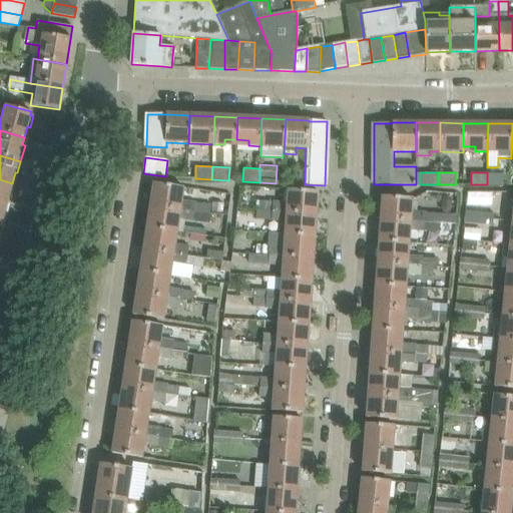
[(503,172),(487,172),(487,184),(503,185),(503,172)]
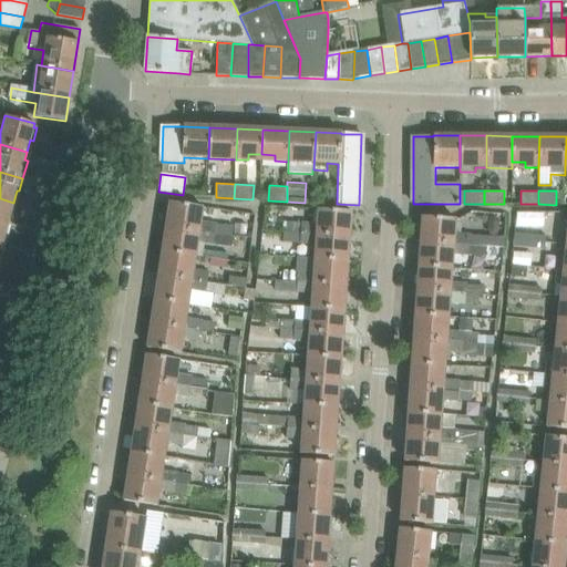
[(13,203),(0,198),(0,225),(9,228),(14,210),(11,210),(13,203)]
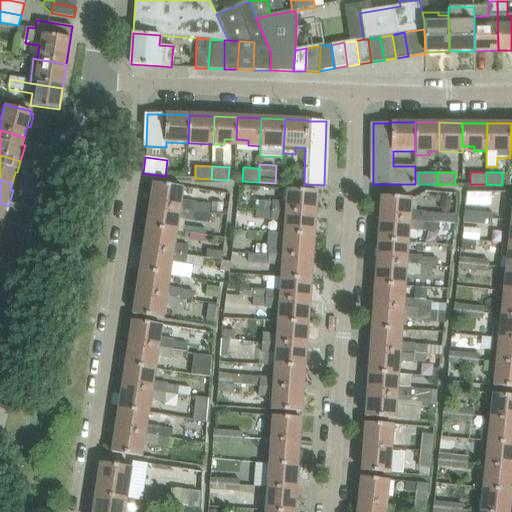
[(183,187),(153,182),(150,204),(210,214),(212,204),(181,199),(183,187)]
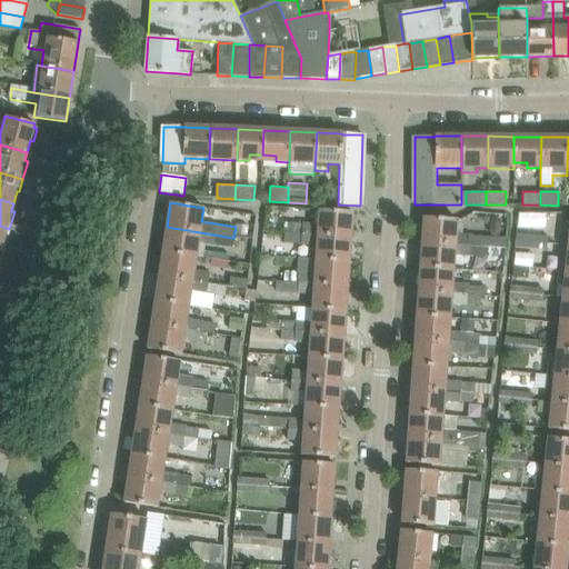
[(283,232),(302,233),(350,237),(352,212),(319,210),(318,223),(283,221),(283,232)]
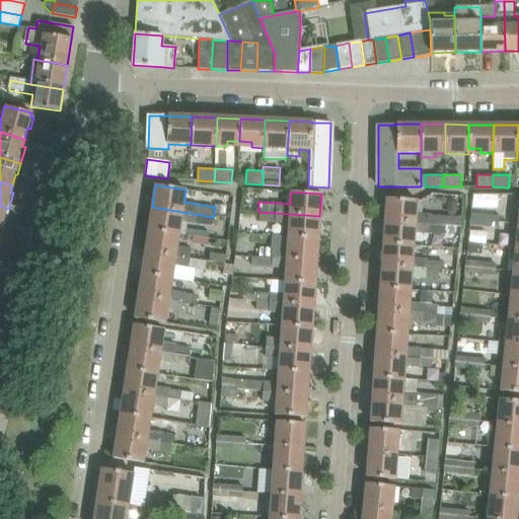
[(384,221),(443,225),(444,214),(416,213),(417,201),(386,199),(384,221)]
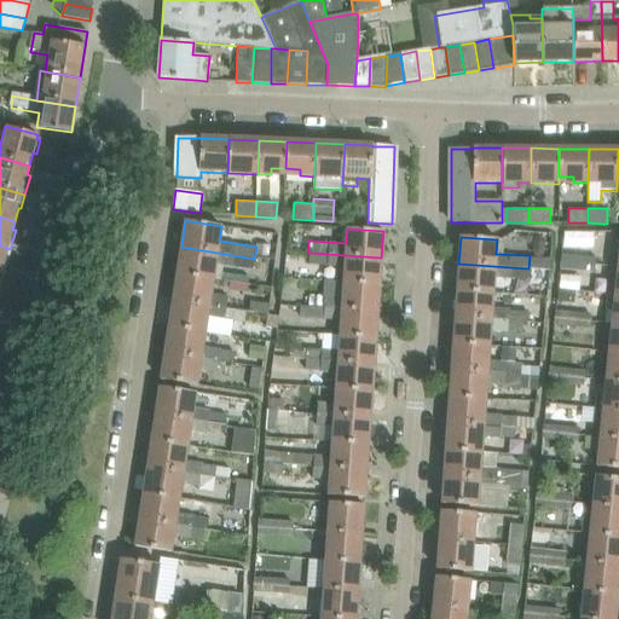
[(0,275),(4,262),(6,264),(10,249),(0,246),(0,275)]
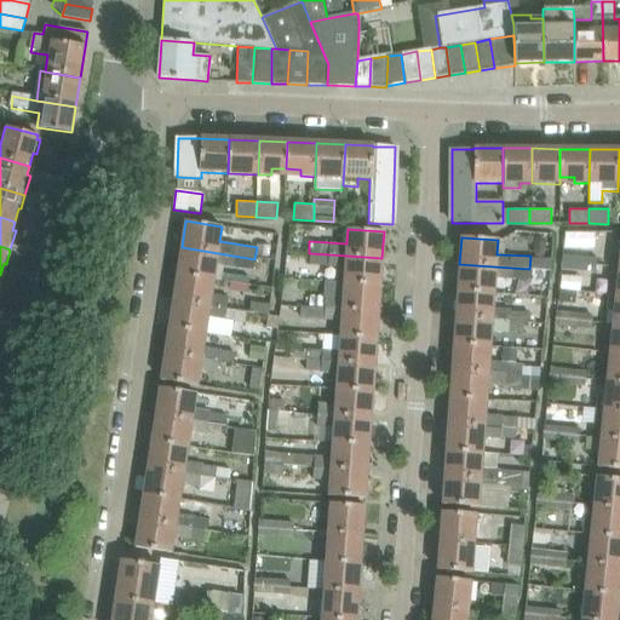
[(182,247),(177,274),(212,280),(214,265),(253,271),(254,259),(182,247)]
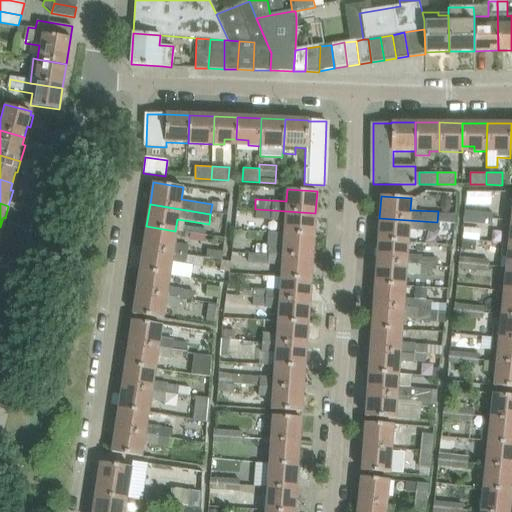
[(272,210),(255,209),(236,207),(235,217),(285,221),(284,233),(314,235),(315,213),(272,210)]
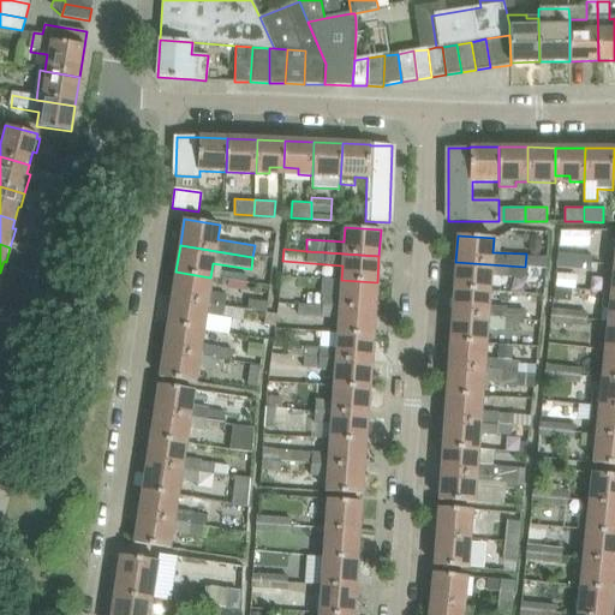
[(557,252),(556,267),(574,268),(575,254),(557,252)]
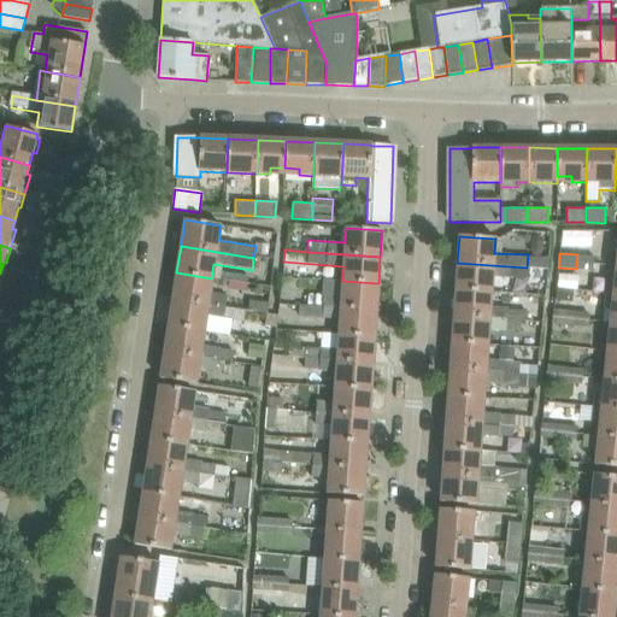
[(577,254),(576,269),(594,270),(595,256),(577,254)]
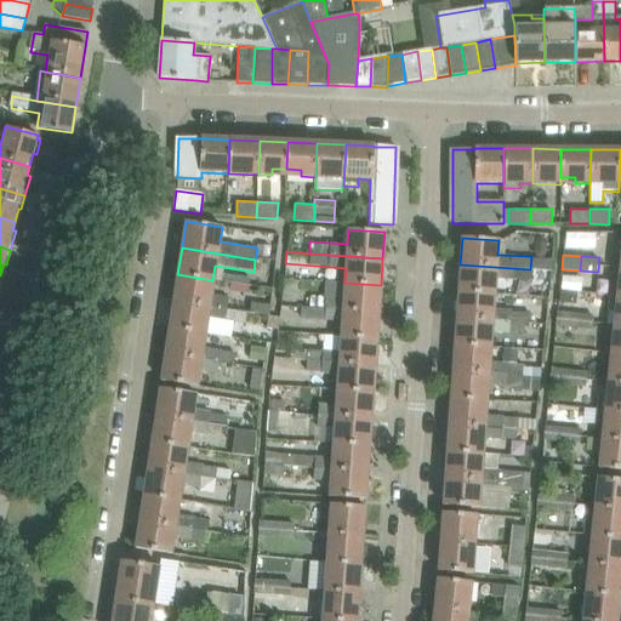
[(460,265),(459,291),(495,294),(496,279),(550,283),(551,271),(530,269),(460,265)]
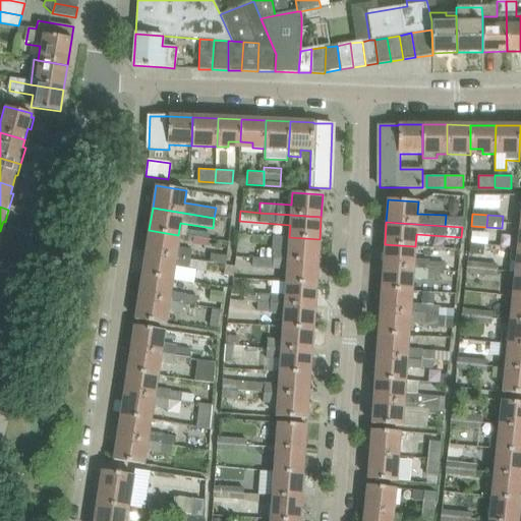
[(513,234),(512,247),(520,248),(520,224),(520,235),(513,234)]
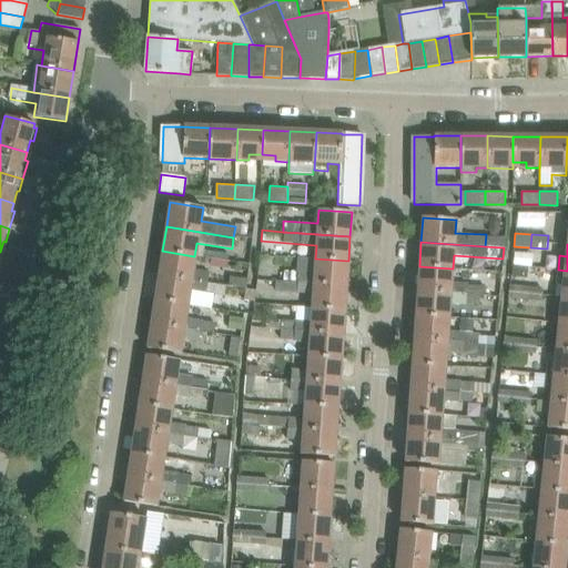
[(159,275),(225,286),(245,288),(246,279),(193,270),(194,256),(162,251),(159,275)]
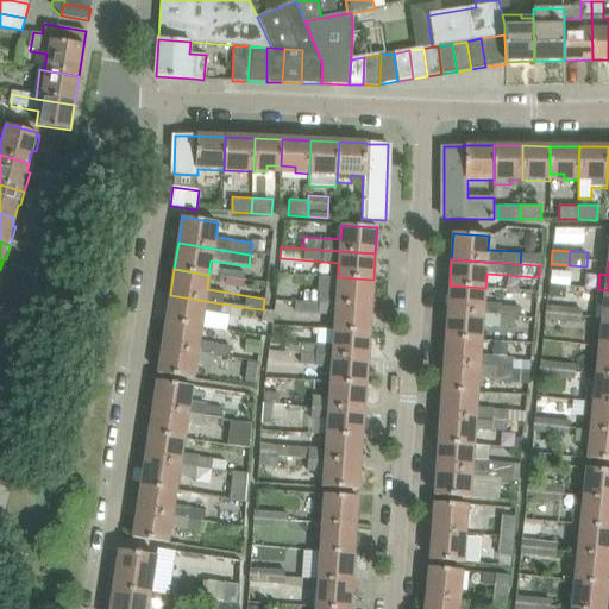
[(294,275),(278,272),(276,294),(292,295),(294,275)]
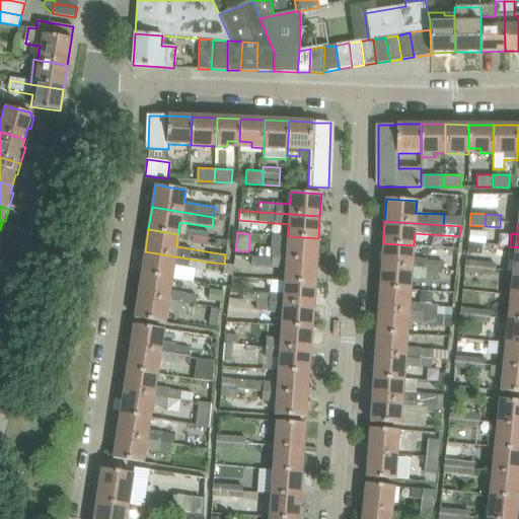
[(260,256),(273,257),(316,261),(318,238),(288,236),(273,235),(272,247),(261,246),(260,256)]
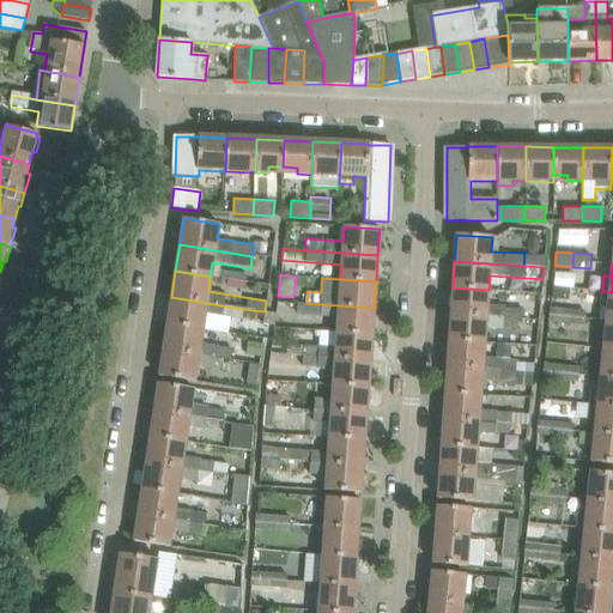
[(453,287),(450,314),(503,317),(504,308),(505,291),(489,290),(453,287)]
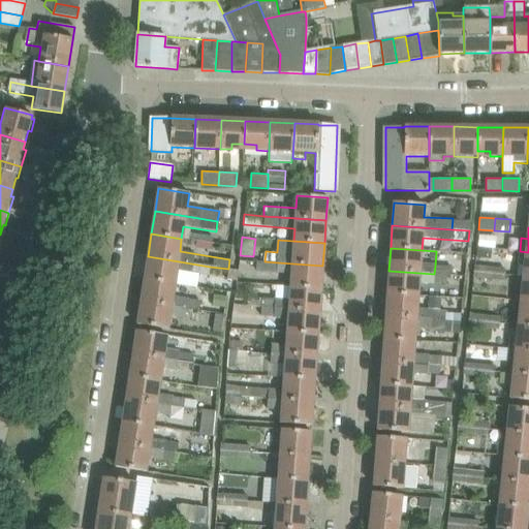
[(524,277),(528,277),(528,252),(520,251),(518,265),(525,266),(524,277)]
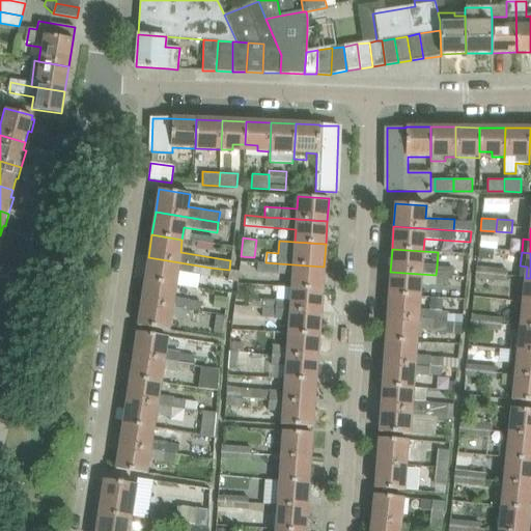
[(211,268),(148,257),(145,280),(175,285),(191,287),(192,275),(208,278),(211,268)]
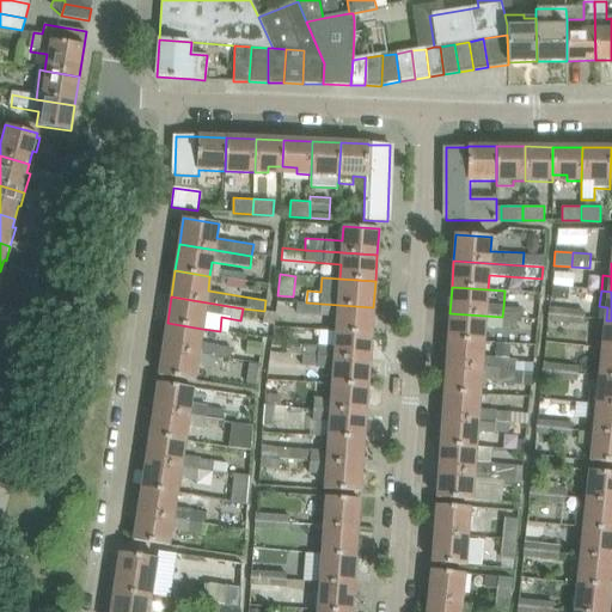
[(322,304),(306,303),(297,303),(297,314),(337,317),(336,331),(372,334),(373,307),(322,304)]
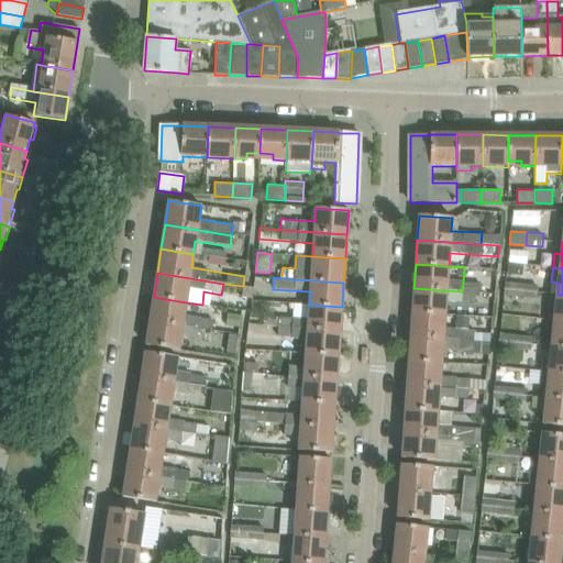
[(522,283),(506,280),(504,295),(520,296),(522,283)]
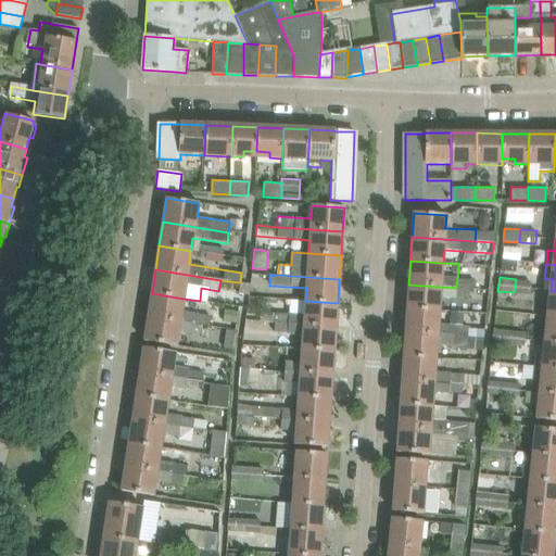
[(530,294),(531,289),(532,280),(516,279),(514,292),(530,294)]
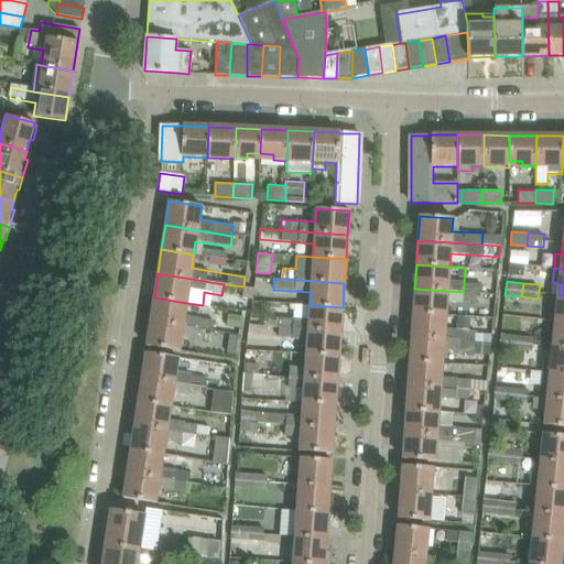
[(253,288),(243,286),(242,299),(253,300),(253,288)]
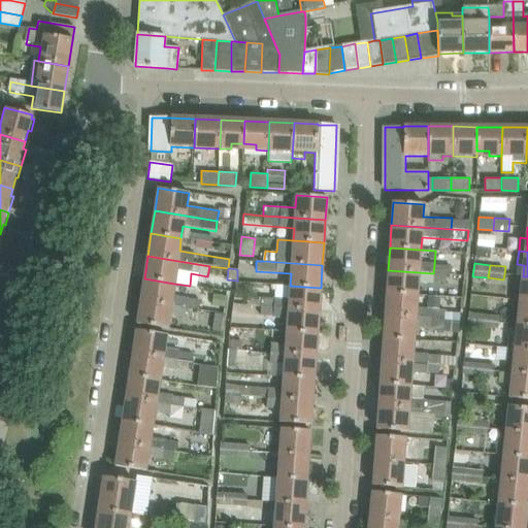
[(388,270),(387,293),(418,295),(418,283),(447,285),(449,274),(433,273),(388,270)]
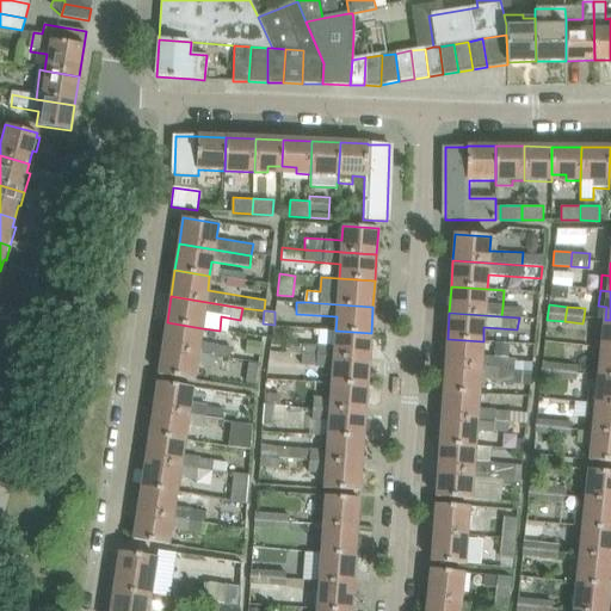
[(167,322),(162,349),(214,357),(239,360),(241,347),(199,340),(202,328),(167,322)]
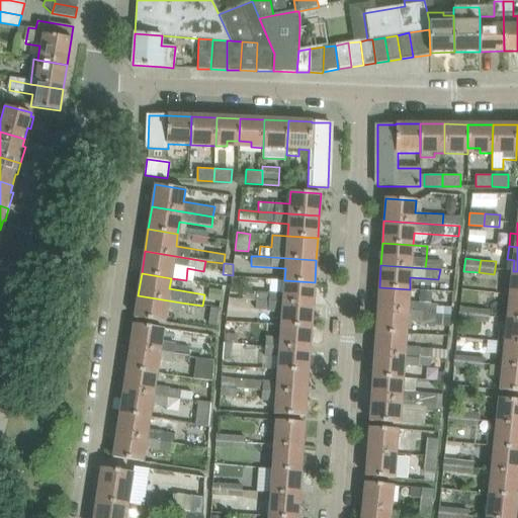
[(256,300),(268,301),(313,305),(315,282),(284,280),(283,293),(257,291),(256,300)]
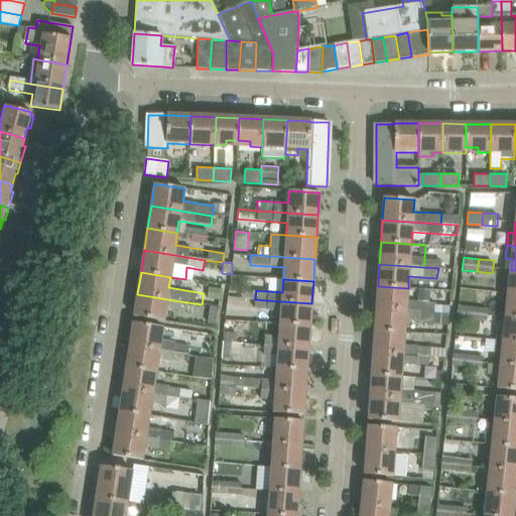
[(408,288),(378,286),(376,308),(434,312),(435,302),(407,300),(408,288)]
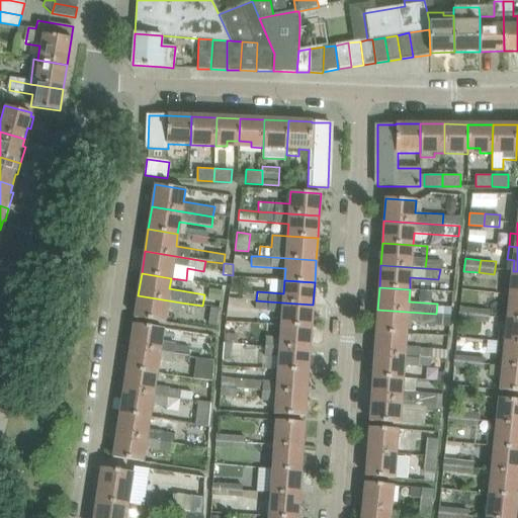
[(517,295),(510,294),(507,319),(517,320),(517,295)]
